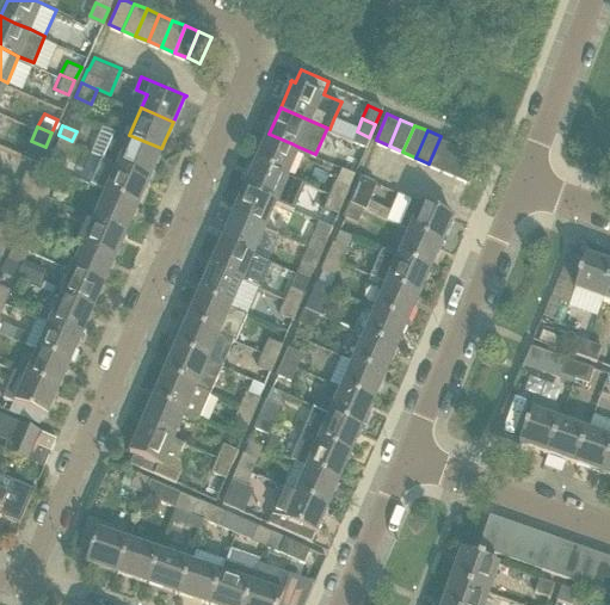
[(269,134),(257,160),(287,173),(299,147),(291,143),(269,134)]
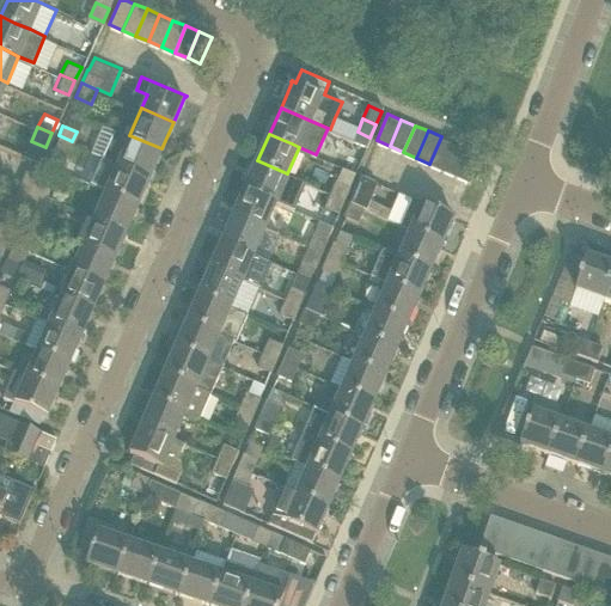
[(72,141),(59,135),(52,150),(66,155),(72,141)]
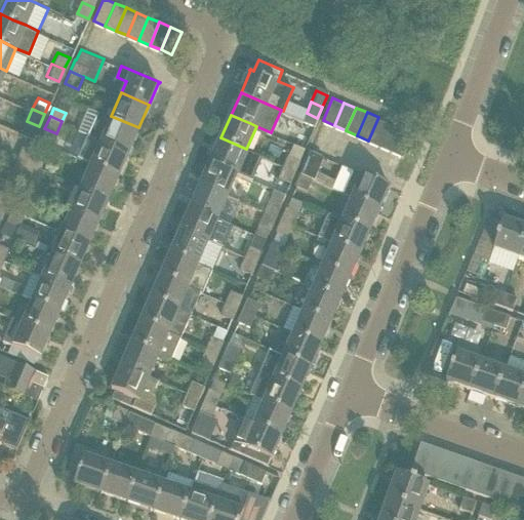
[(111,116),(102,138),(128,150),(138,127),(111,116)]
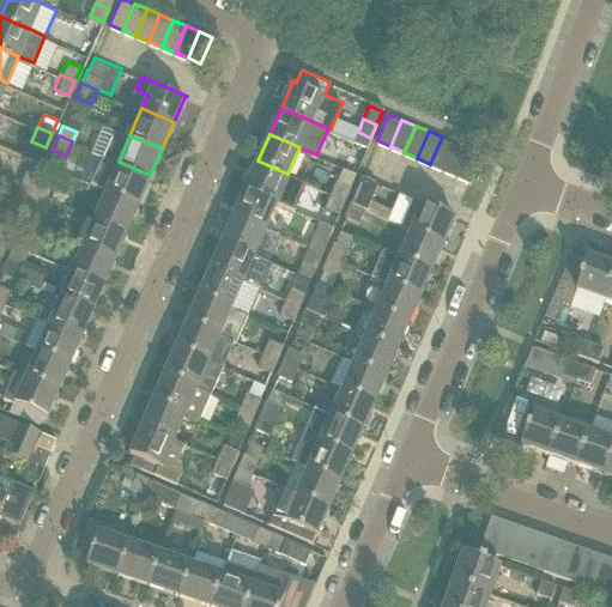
[(430,164),(443,169),(455,143),(442,137),(430,164)]
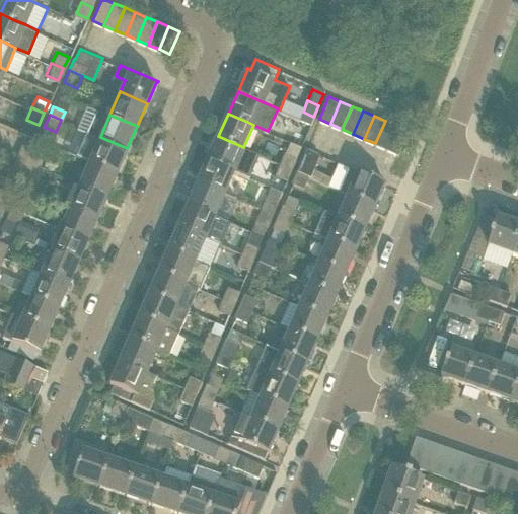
[(375,143),(387,148),(396,126),(385,121),(375,143)]
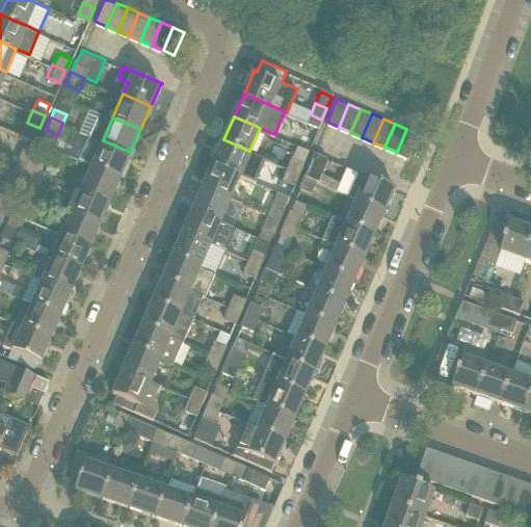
[(406,129),(397,152),(408,157),(418,134),(406,129)]
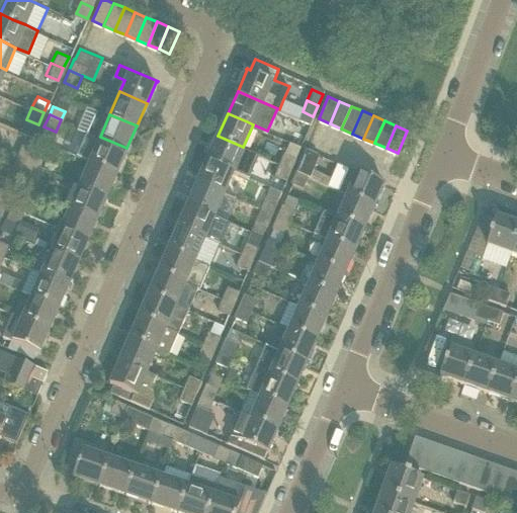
[(78,154),(90,159),(117,170),(126,148),(100,137),(88,132),(78,154)]
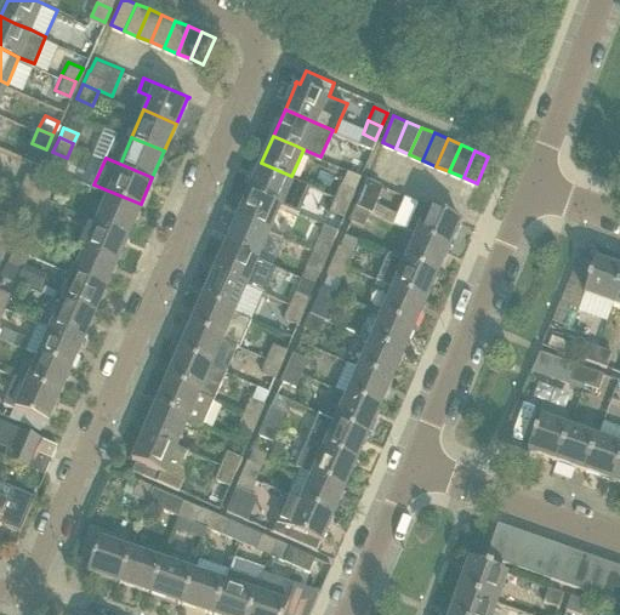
[(261,163),(250,189),(280,203),(291,176),(261,163)]
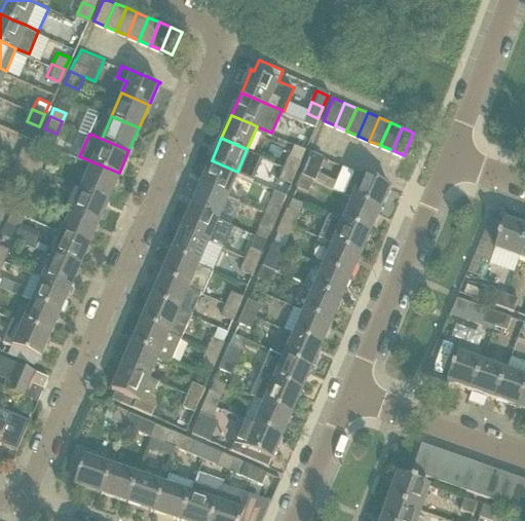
[(21,144),(15,155),(30,161),(35,150),(21,144)]
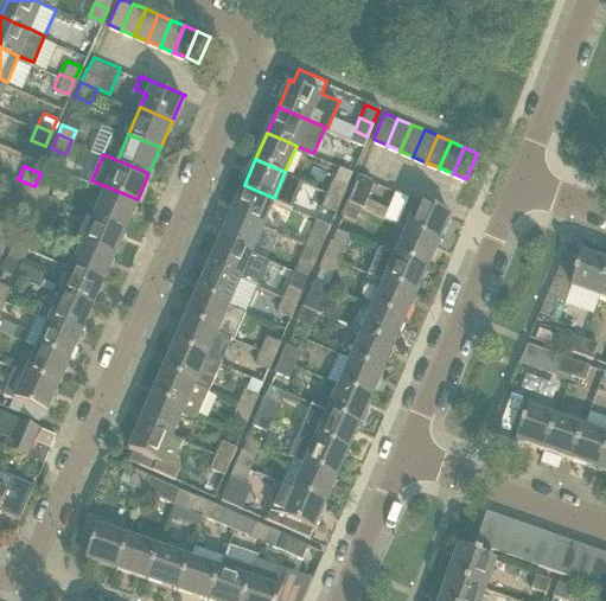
[(348,198),(361,204),(372,178),(357,171),(345,198),(348,198)]
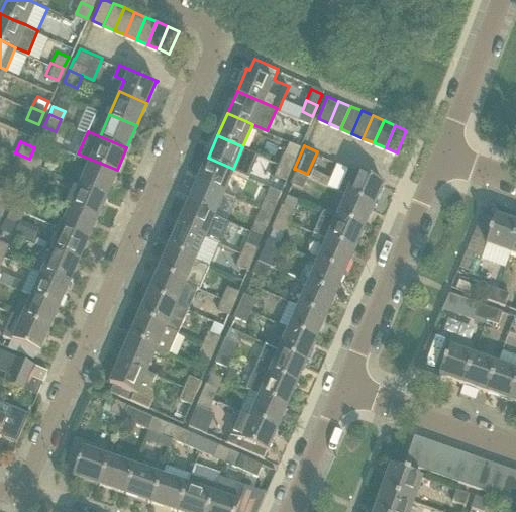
[(34,147),(29,159),(38,163),(42,151),(34,147)]
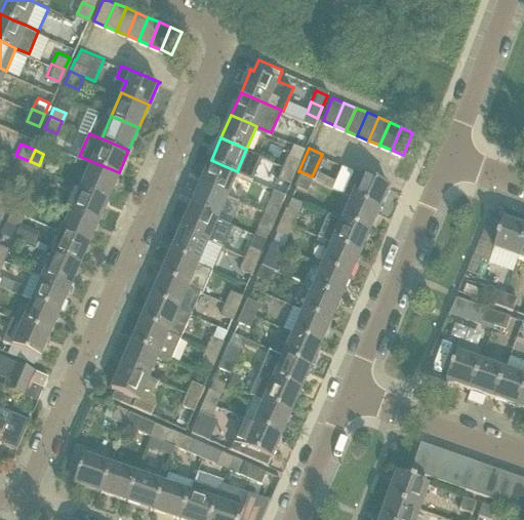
[(288,153),(283,164),(296,170),(301,159),(288,153)]
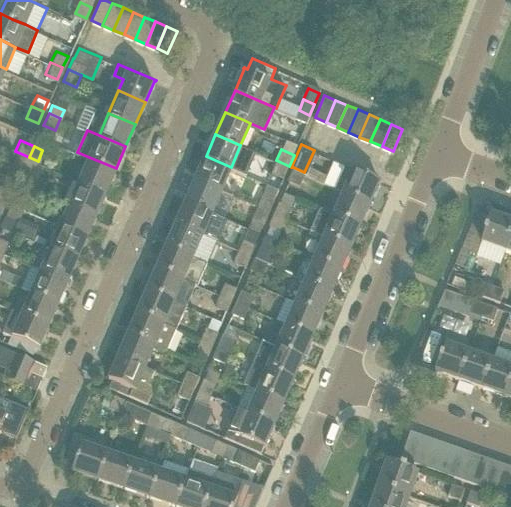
[(9,163),(24,170),(29,157),(15,151),(9,163)]
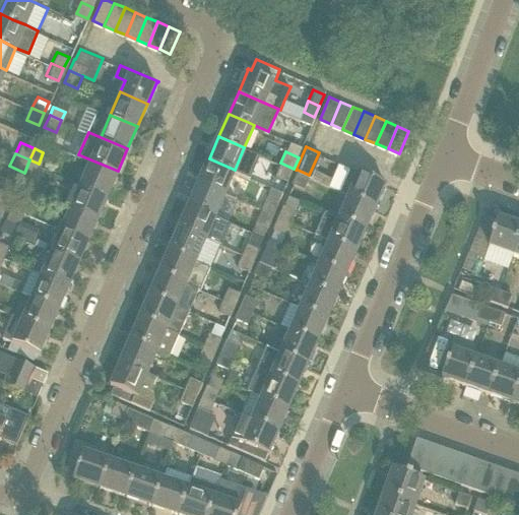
[(209,158),(199,181),(224,192),(235,170),(209,158)]
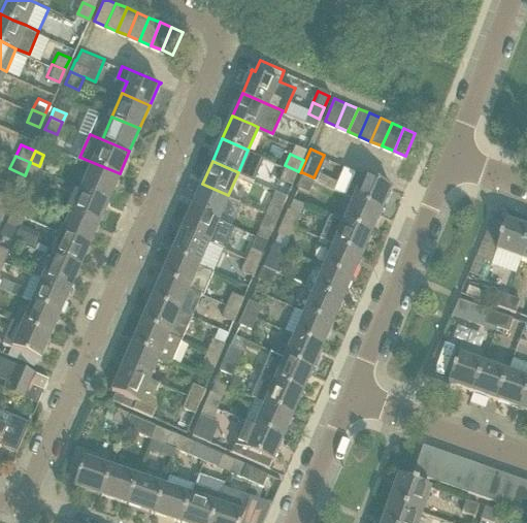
[(30,162),(25,175),(33,178),(39,166),(30,162)]
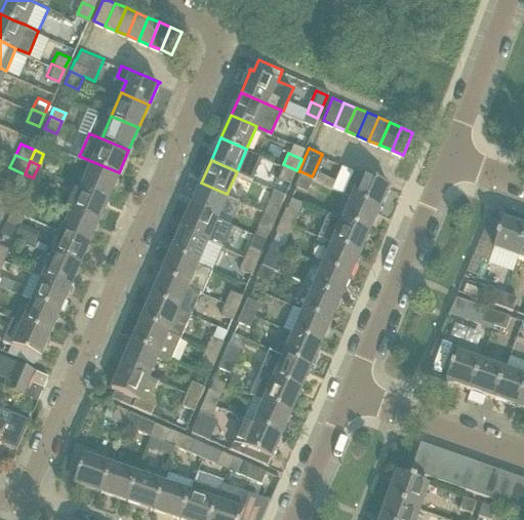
[(91,161),(81,184),(109,196),(119,172),(91,161)]
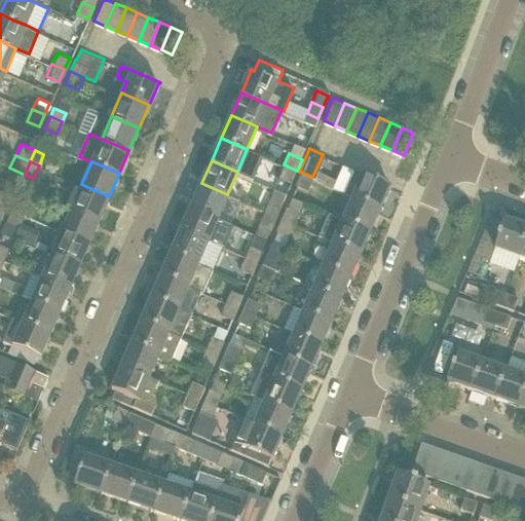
[(297,171),(284,164),(278,176),(292,182),(297,171)]
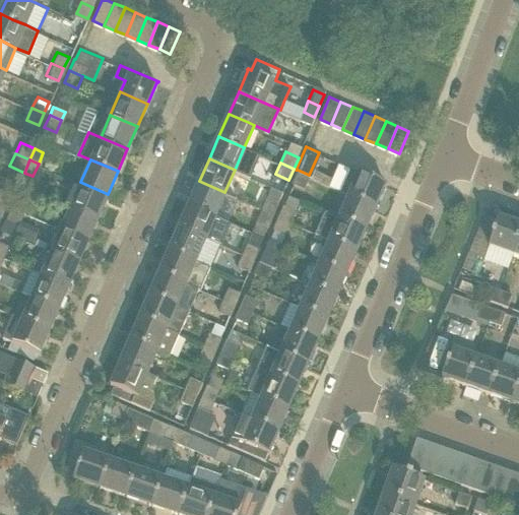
[(387,181),(350,166),(341,188),(348,192),(375,203),(385,182),(386,183),(387,181)]
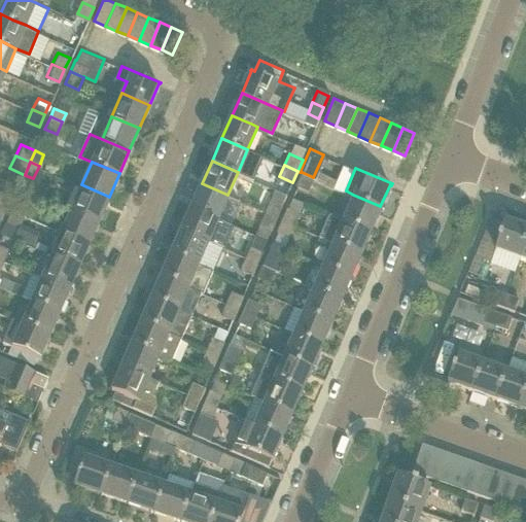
[(302,172),(296,184),(310,190),(315,178),(313,177),(302,172)]
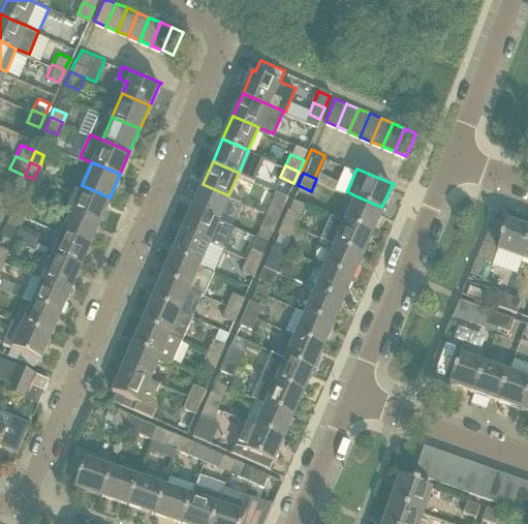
[(203,184),(193,207),(219,218),(228,195),(203,184)]
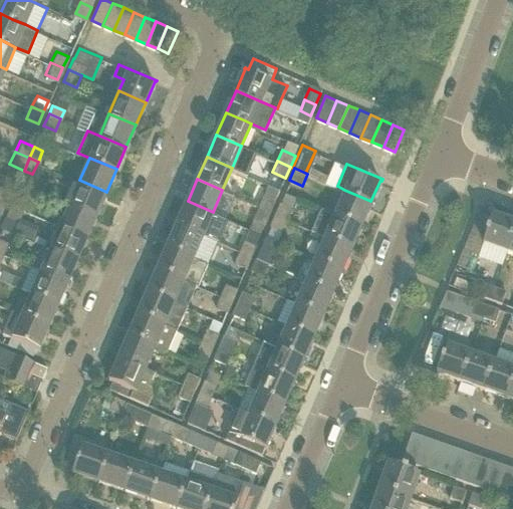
[(79,180),(70,202),(97,214),(106,192),(79,180)]
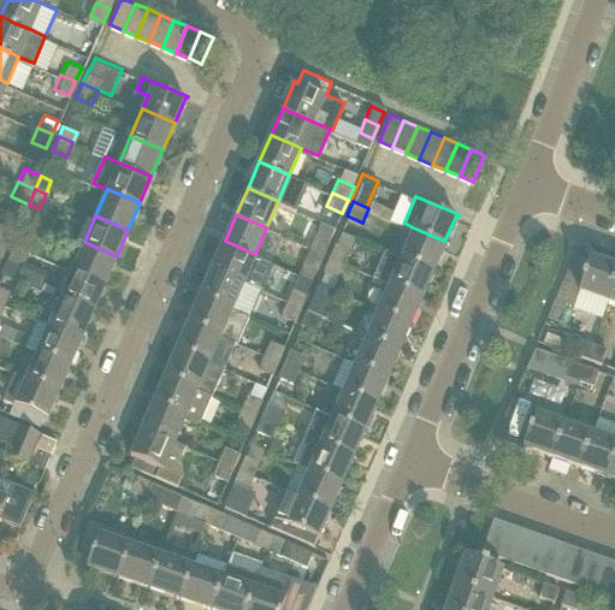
[(0,220),(0,237),(6,240),(12,226),(0,220)]
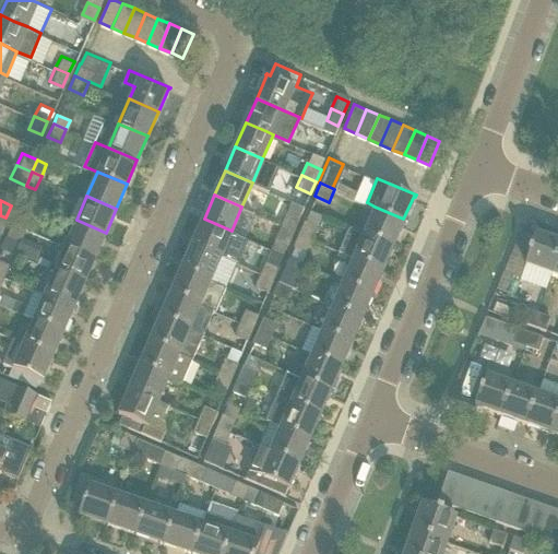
[(375,207),(364,231),(393,243),(403,219),(375,207)]
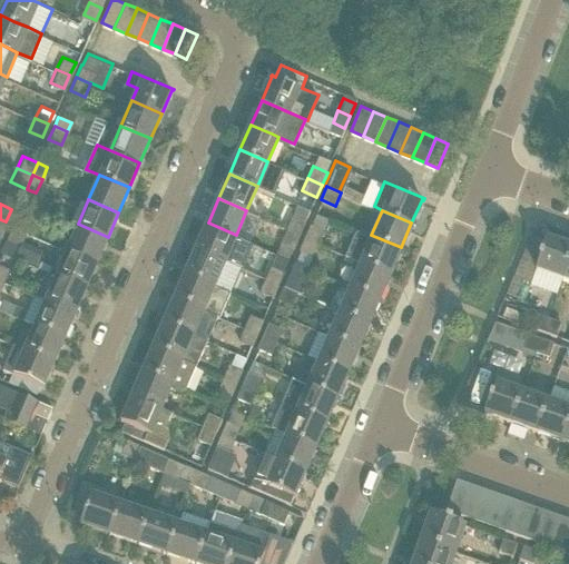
[(16,215),(11,224),(25,229),(28,220),(16,215)]
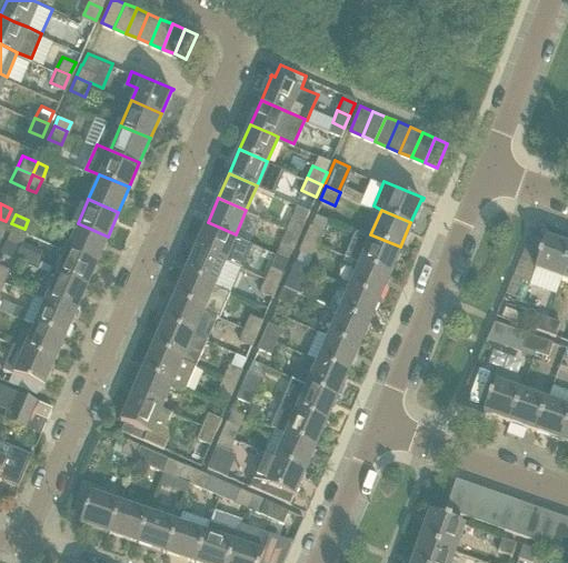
[(291,214),(286,227),(299,233),(305,221),(291,214)]
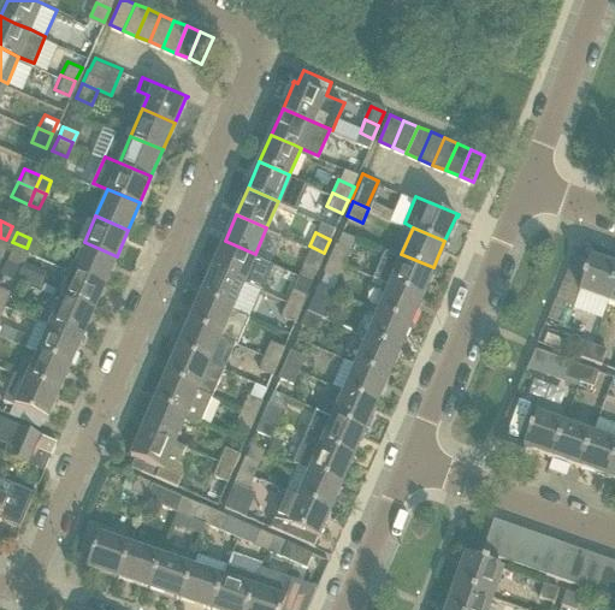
[(335,240),(329,254),(344,261),(350,247),(335,240)]
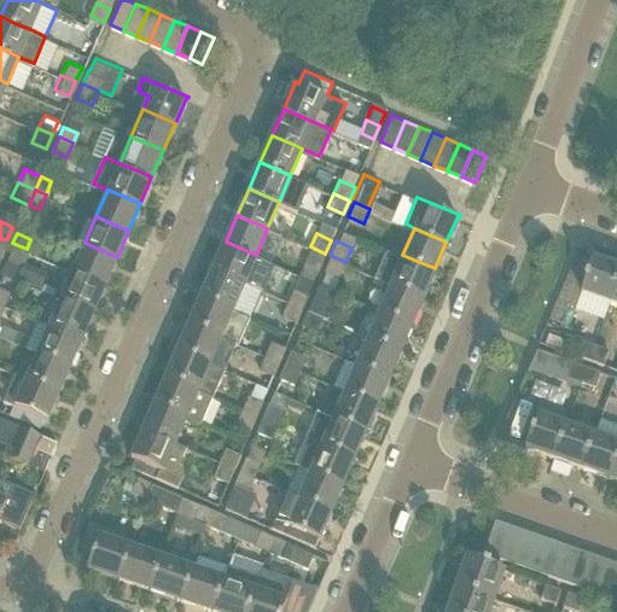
[(226,242),(214,268),(244,281),(265,290),(277,263),(256,255),(226,242)]
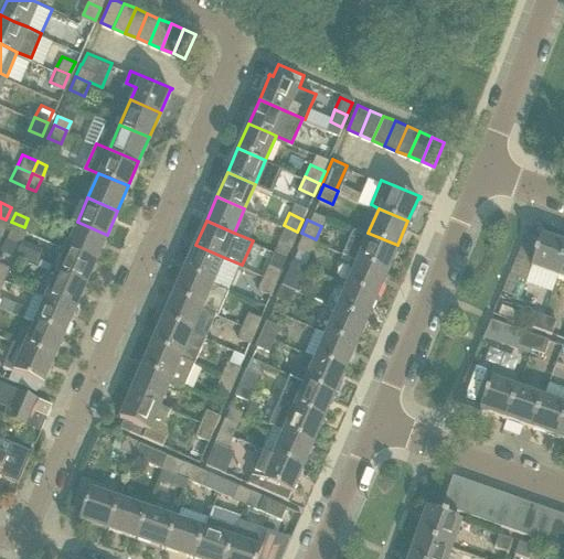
[(24,227),(11,222),(6,235),(18,240),(24,227)]
